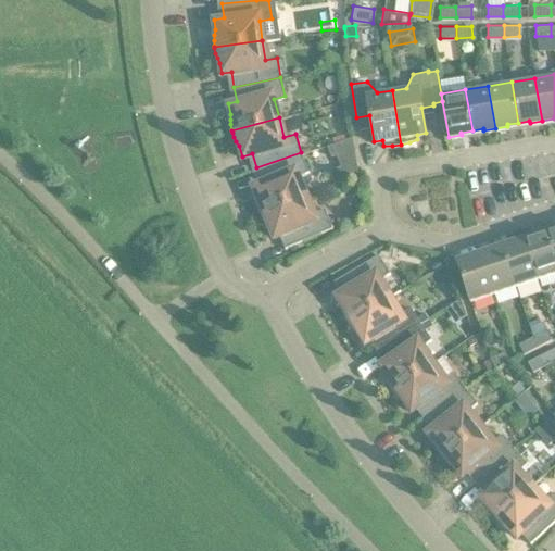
[(353,142),(352,135),(327,143),(331,154),(353,145),(353,142)]
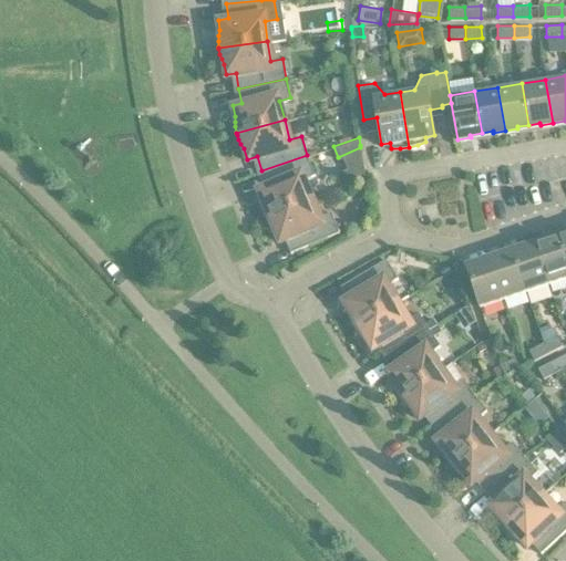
[(265,216),(311,196),(304,178),(315,173),(307,155),(261,170),(267,185),(257,188),(261,198),(263,205),(263,209),(265,215),(265,216)]
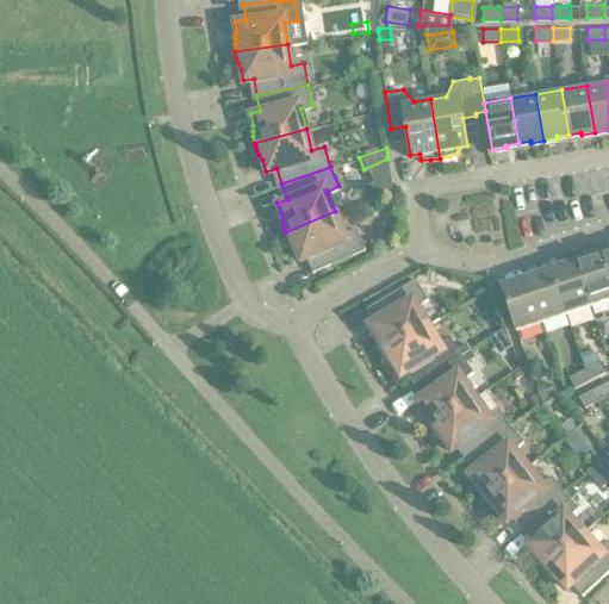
[(379,193),(374,180),(370,181),(374,194),(379,193)]
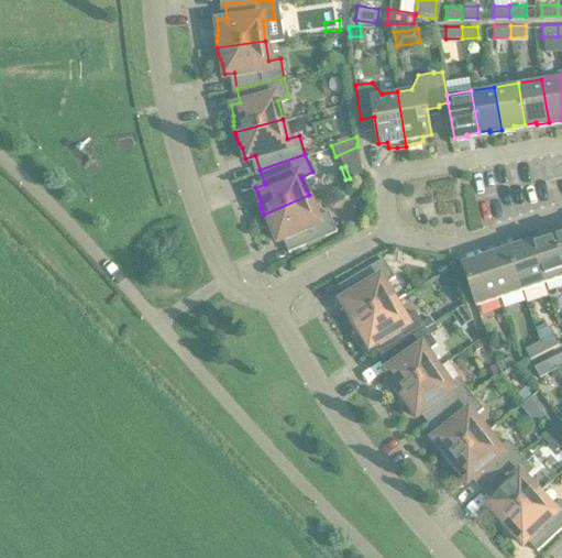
[(309,195),(263,215),(264,216),(266,220),(270,225),(273,229),(277,239),(286,234),(291,248),(337,229),(328,209),(317,214),(309,195)]
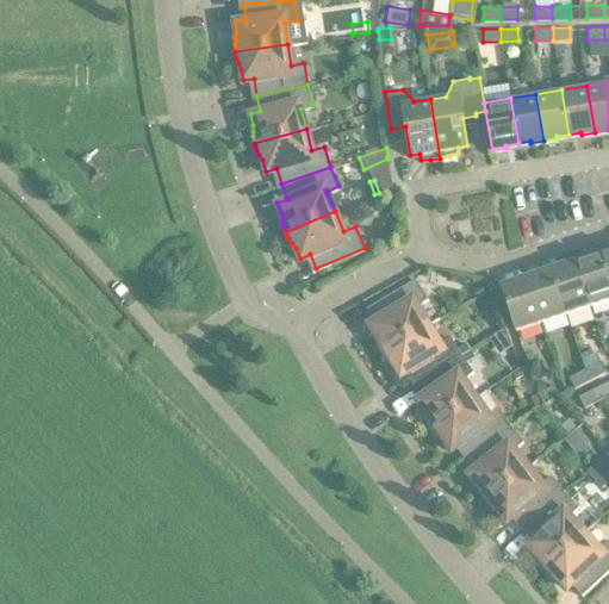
[(589,304),(608,297),(608,281),(600,253),(588,256),(586,254),(575,259),(589,304)]
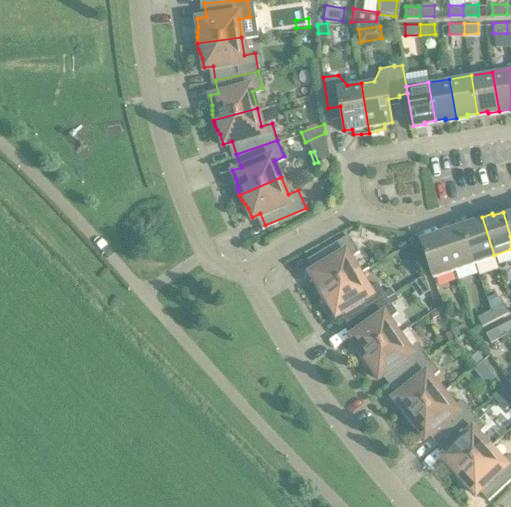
[(474,262),(494,255),(482,217),(471,221),(471,222),(462,226),(474,262)]
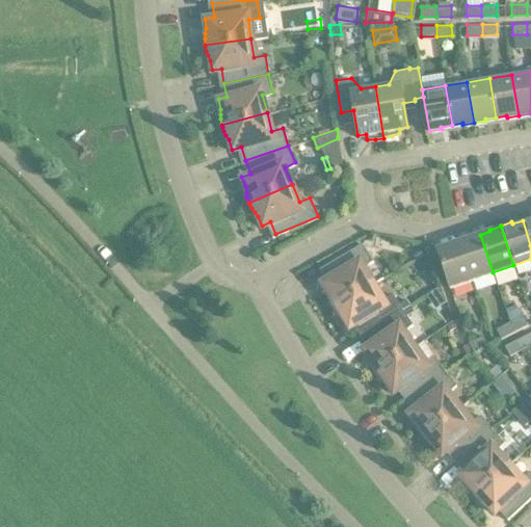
[(368,241),(379,241),(380,233),(368,233),(368,241)]
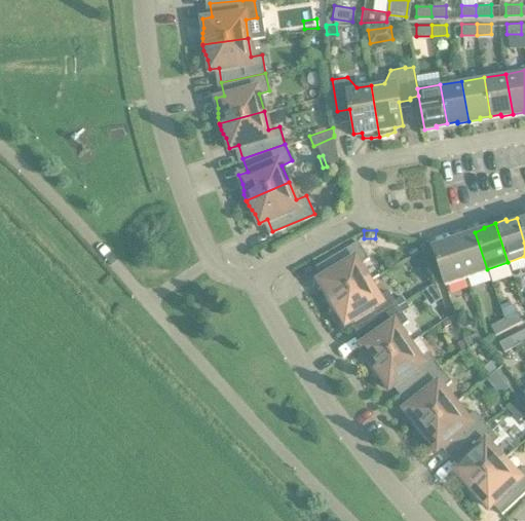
[(465,276),(487,269),(475,232),(464,235),(463,233),(453,237),(465,276)]
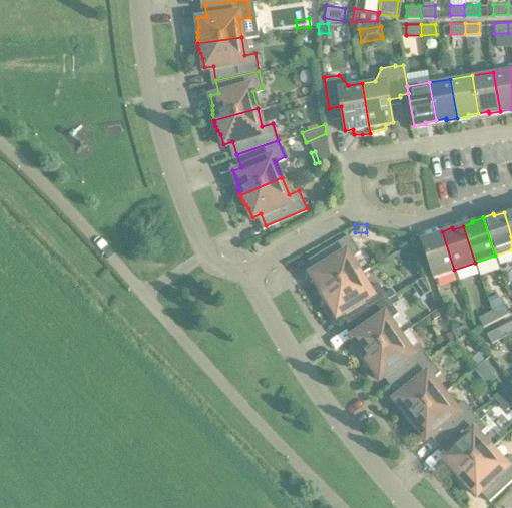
[(433,277),(454,270),(442,231),(431,234),(432,236),(421,240),(433,277)]
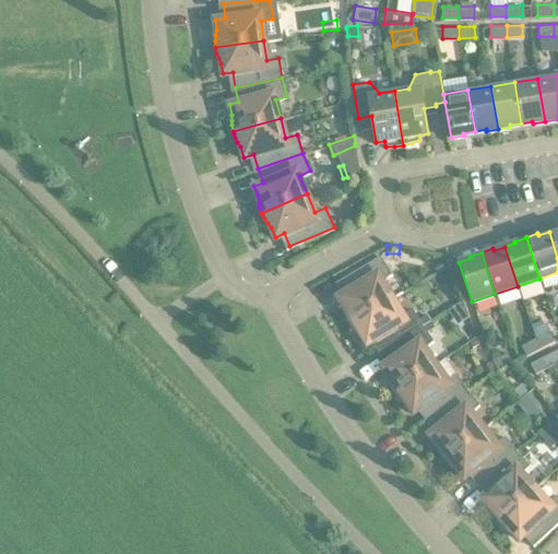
[(349,321),(391,296),(381,279),(391,273),(380,255),(340,279),(346,291),(339,296),(344,305),(345,310),(346,316),(348,320),(349,321)]
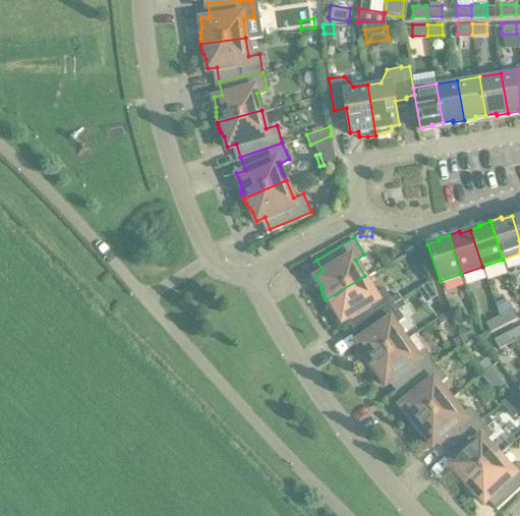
[(390,295),(384,286),(374,292),(364,276),(326,299),(326,300),(329,304),(332,307),(336,311),(342,320),(349,314),(356,326),(393,301),(390,295)]
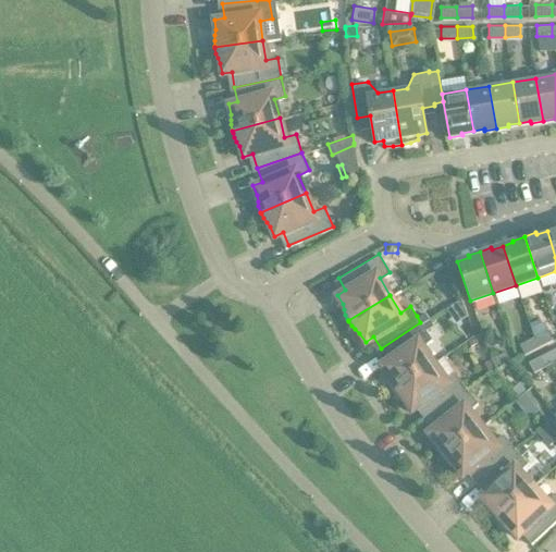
[(417,316),(420,322),(429,317),(424,311),(417,316)]
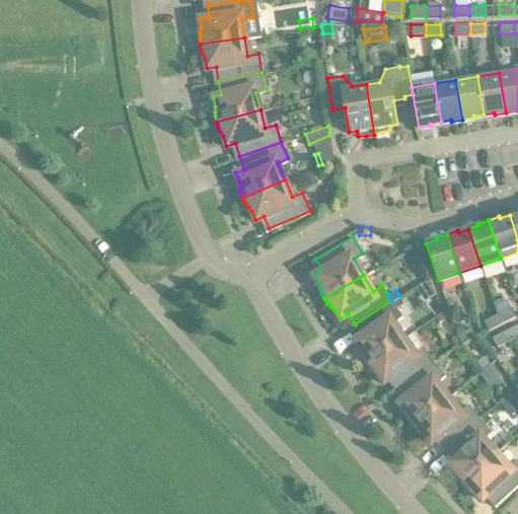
[(391,300),(395,306),(403,301),(399,295),(391,300)]
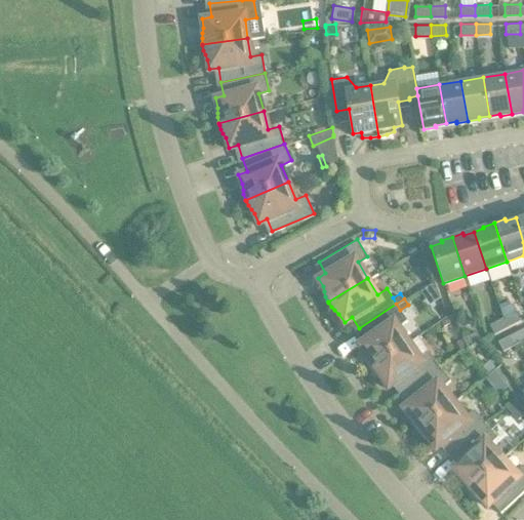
[(407,319),(400,310),(396,304),(359,328),(366,338),(358,344),(364,352),(365,357),(367,361),(370,366),(408,341),(397,325),(407,319)]
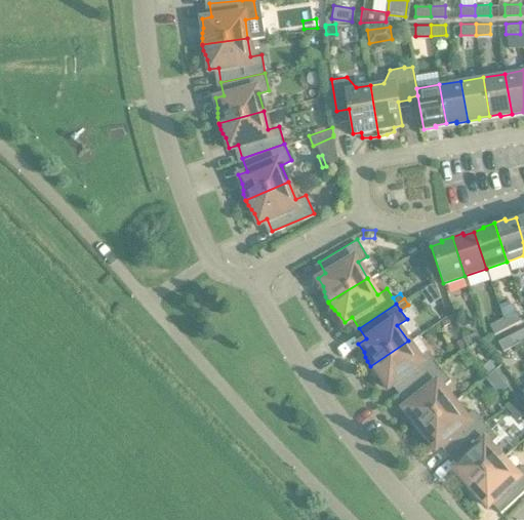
[(501,316),(507,325),(520,319),(515,310),(501,316)]
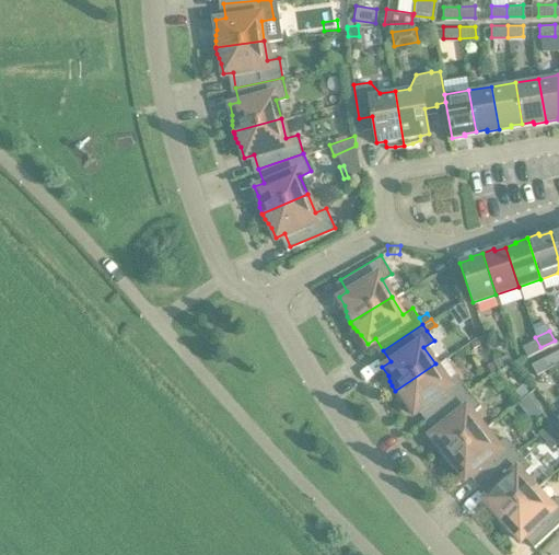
[(526,355),(540,347),(535,337),(522,345),(526,355)]
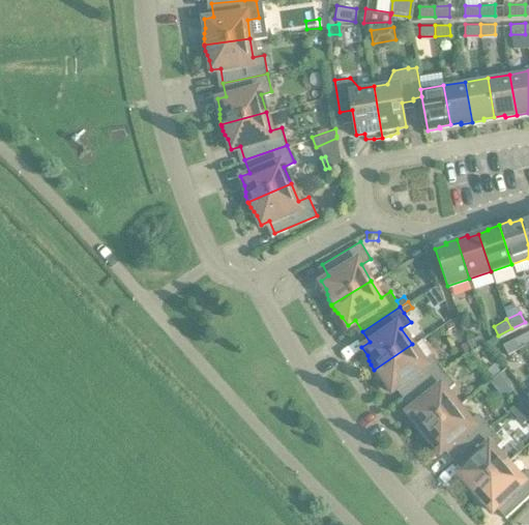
[(516,337),(521,346),(528,341),(528,329),(516,337)]
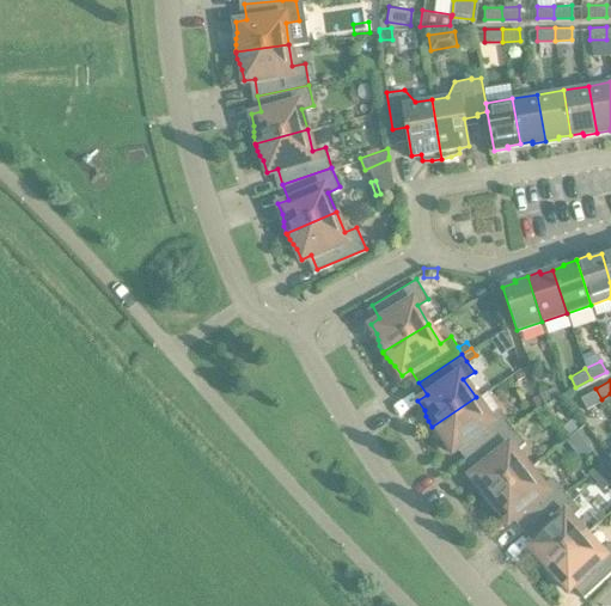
[(555,385),(539,392),(544,404),(561,396),(555,385)]
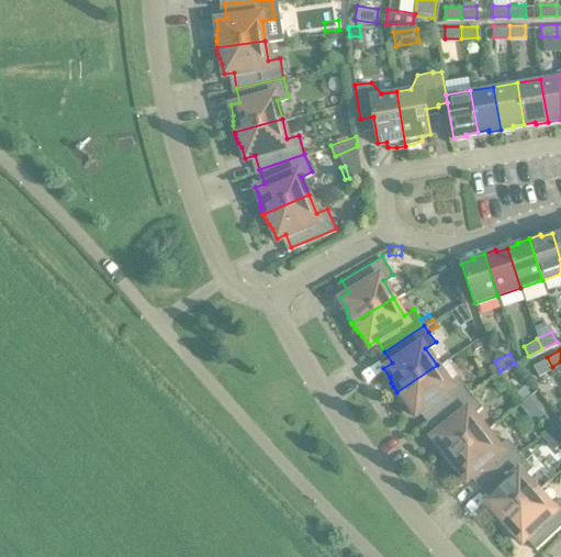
[(538,375),(552,367),(547,357),(533,364),(538,375)]
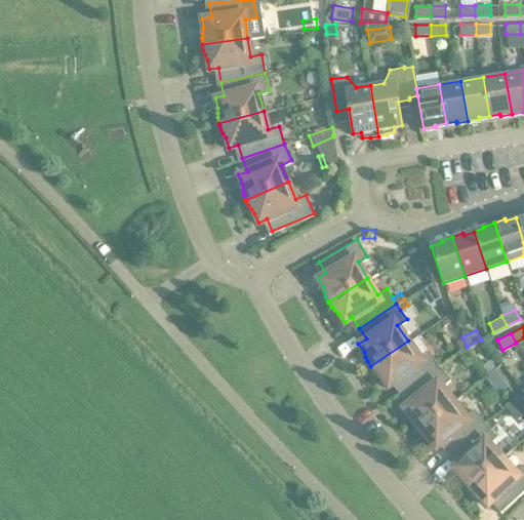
[(403,391),(439,364),(428,349),(418,356),(408,341),(370,366),(371,368),(374,371),(377,374),(381,377),(388,386),(396,381),(403,391)]
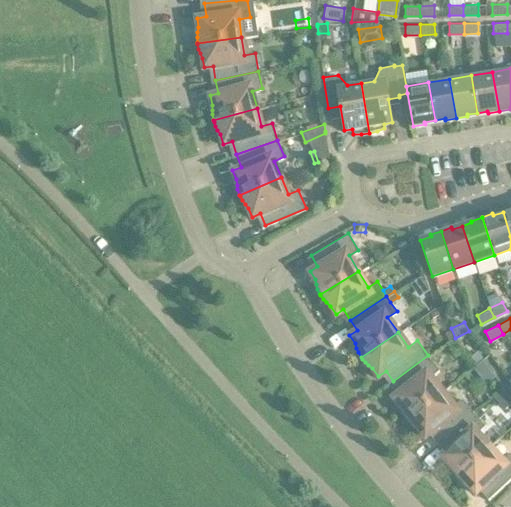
[(474,362),(484,355),(478,348),(469,356),(474,362)]
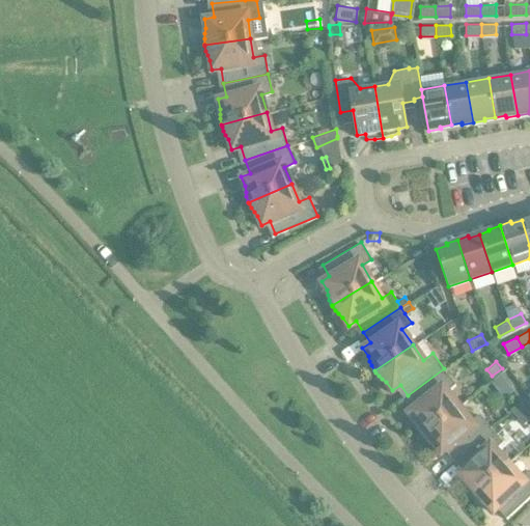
[(421,434),(458,405),(446,390),(455,383),(444,368),(408,395),(415,406),(408,412),(414,419),(416,424),(418,428),(421,433),(421,434)]
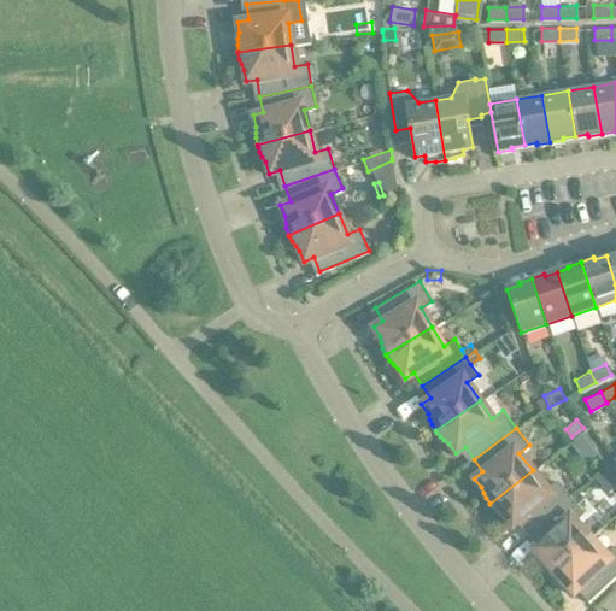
[(572,442),(587,460),(597,452),(582,433),(572,442)]
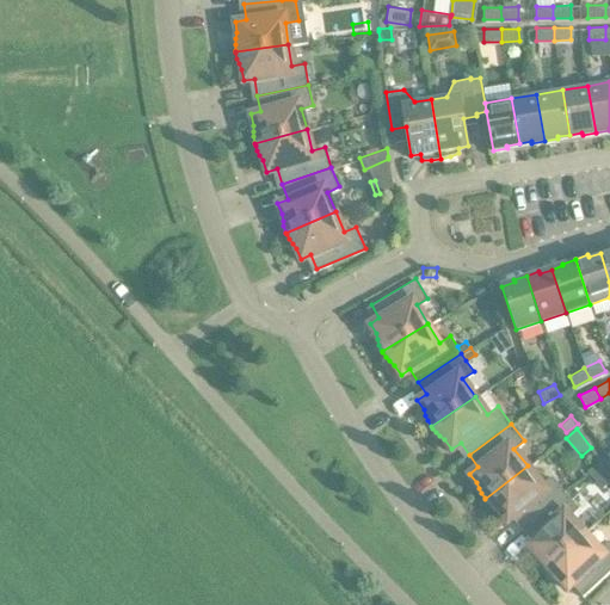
[(525,525),(565,491),(550,474),(541,482),(528,465),(485,499),(491,505),(494,508),(500,511),(507,520),(516,513),(525,525)]
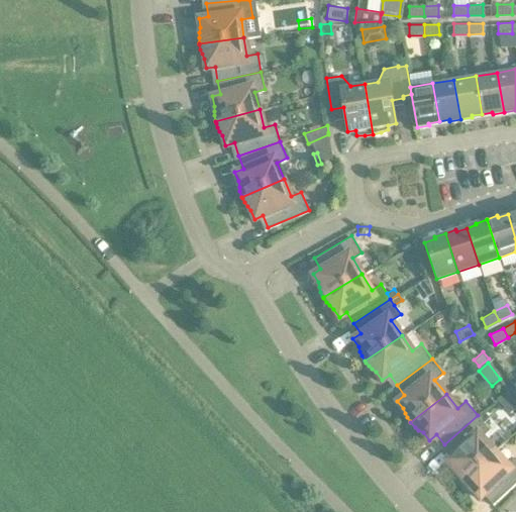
[(484,410),(478,416),(483,421),(489,415),(484,410)]
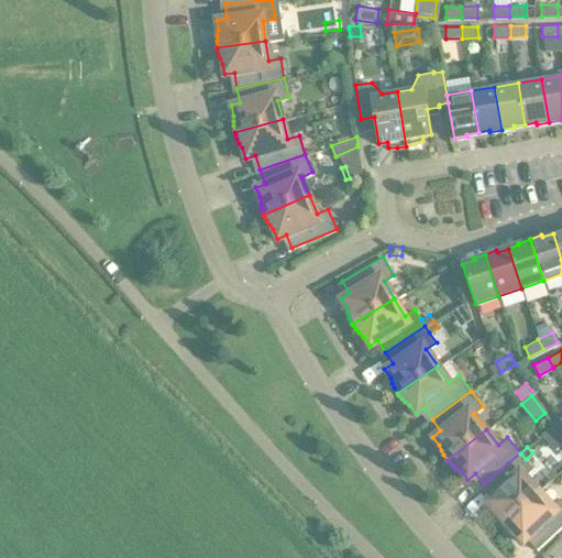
[(502,524),(538,490),(525,476),(533,467),(526,459),(520,453),(520,452),(484,484),(493,494),(485,501),(493,509),(495,514),(497,518),(502,524)]
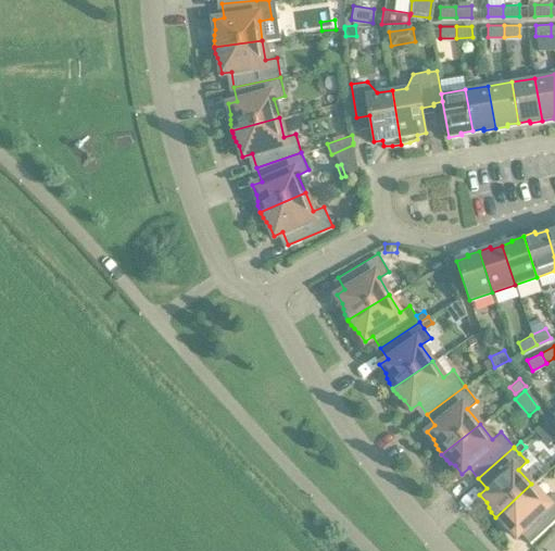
[(531,484),(495,517),(496,518),(500,522),(504,524),(509,527),(516,535),(524,528),(533,538),(554,517),(554,491),(553,490),(544,498),(531,484)]
